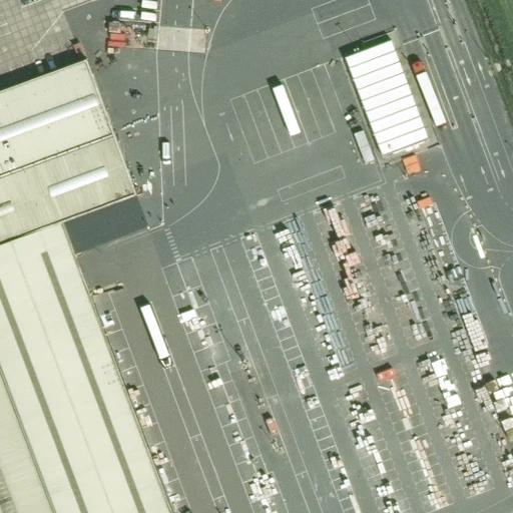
[(429,142),(391,41),(345,59),(383,159),(429,142)]
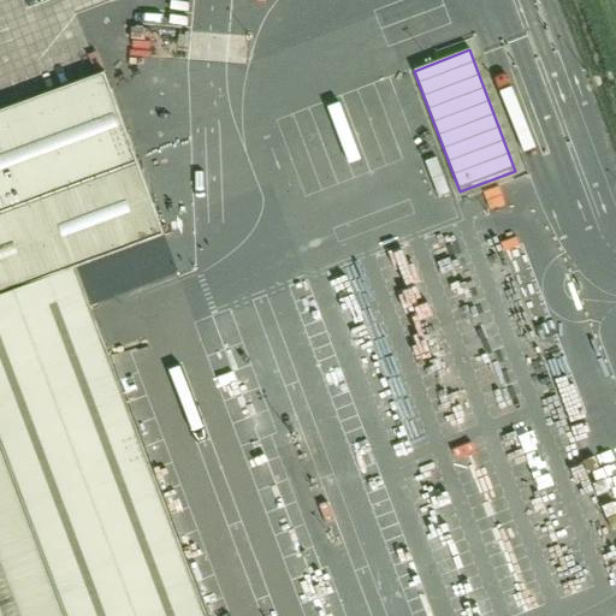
[(0,615),(207,615),(100,331),(90,308),(76,270),(165,236),(166,235),(105,72),(90,77),(0,111),(0,615)]
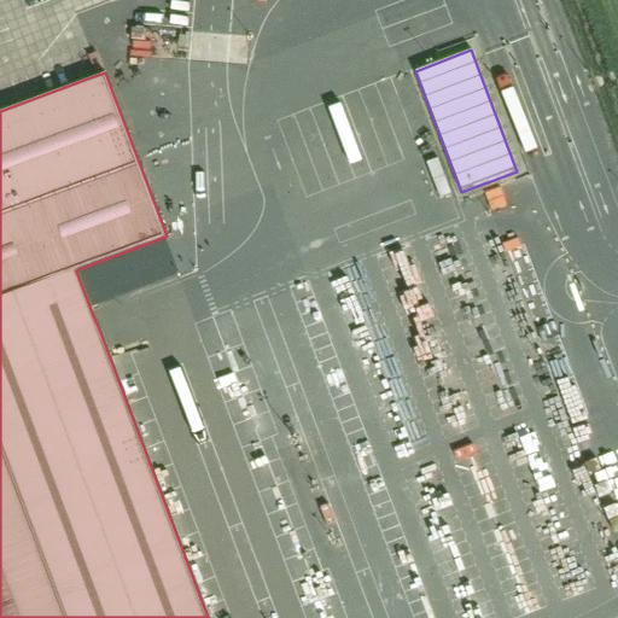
[(250,243),(262,243),(262,221),(251,221),(250,243)]
